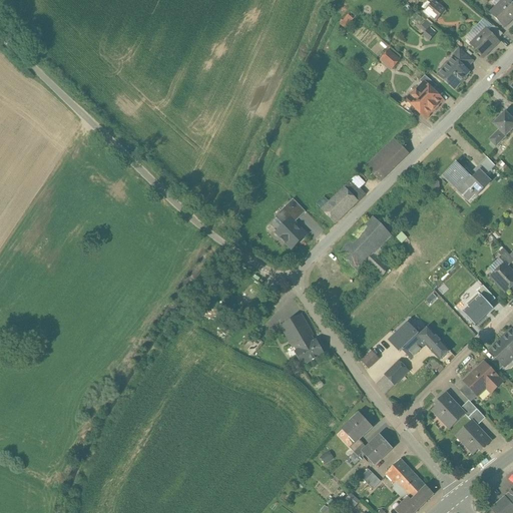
[(503,0),(490,13),(505,27),(512,18),(512,4),(508,0),(503,0)]
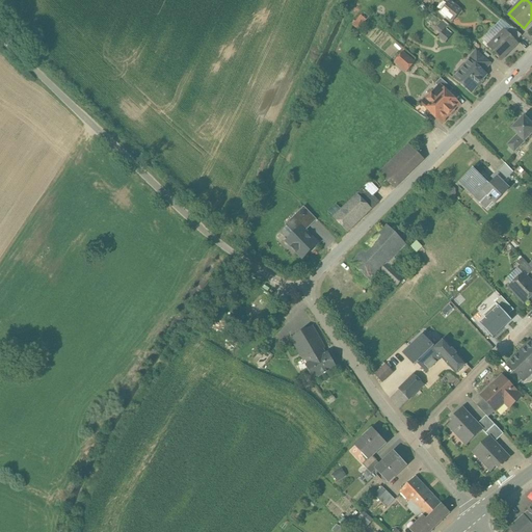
[(461,11),(450,1),(441,11),(453,22),(461,11)]
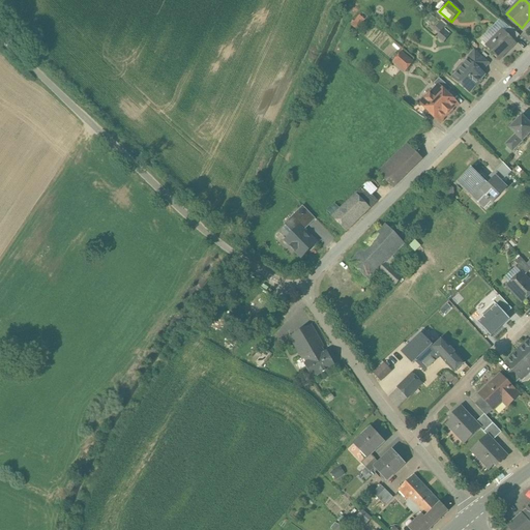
[(431,15),(425,22),(429,25),(435,19),(431,15)]
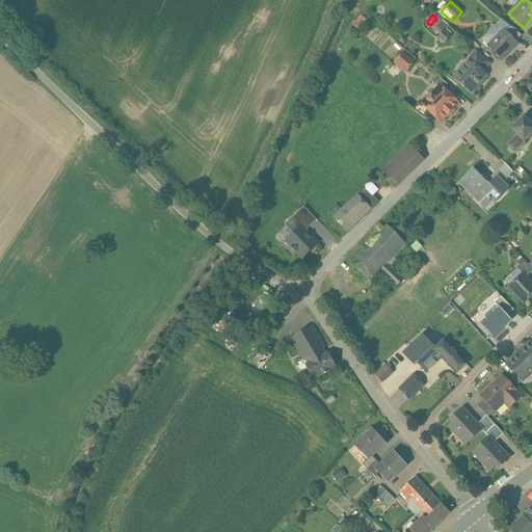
[(360,18),(352,25),(357,30),(365,23),(360,18)]
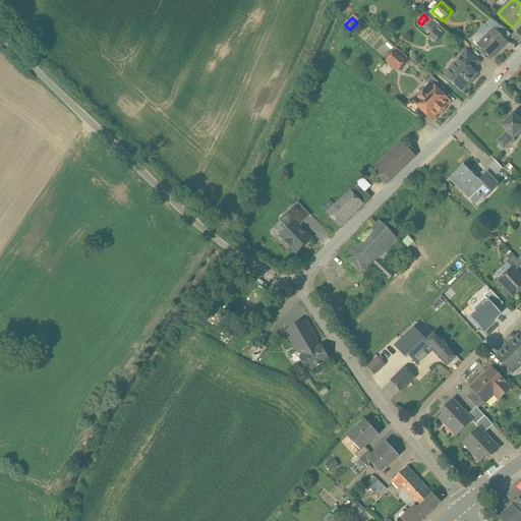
[(432,21),(426,29),(432,34),(435,31),(437,27),(439,25),(432,21)]
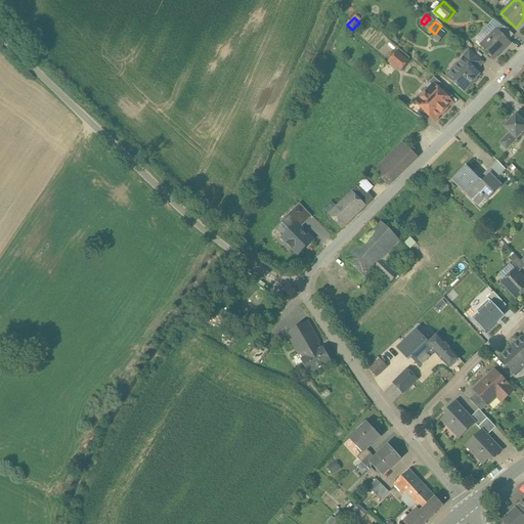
[(514,35),(505,27),(498,33),(508,42),(514,35)]
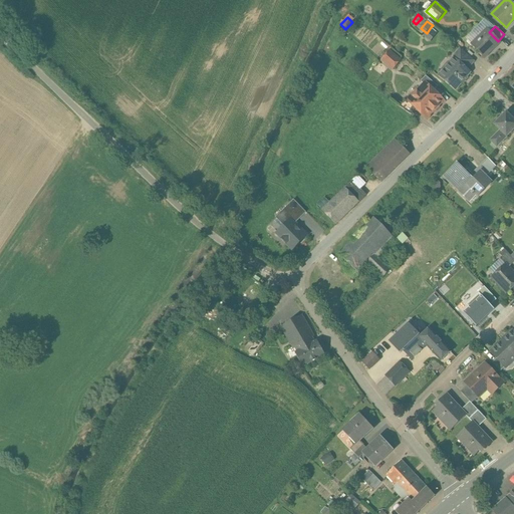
[(431,27),(429,30),(427,33),(425,36),(430,41),(437,33),(431,27)]
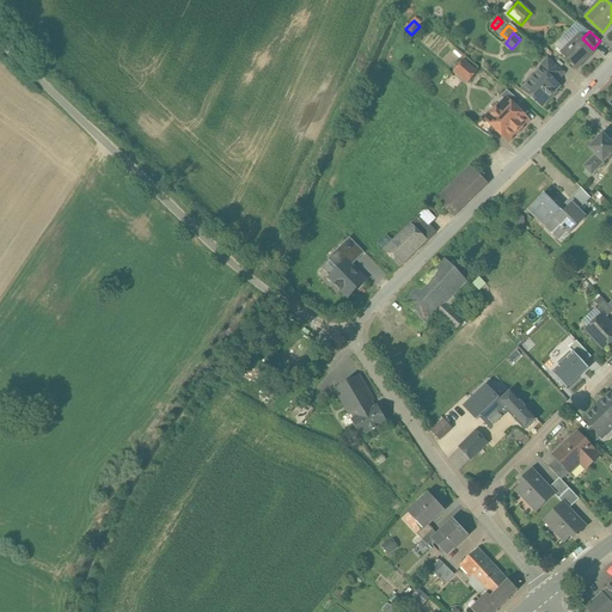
[(580,36),(562,54),(577,68),(595,50),(593,49),(582,38),(580,36)]
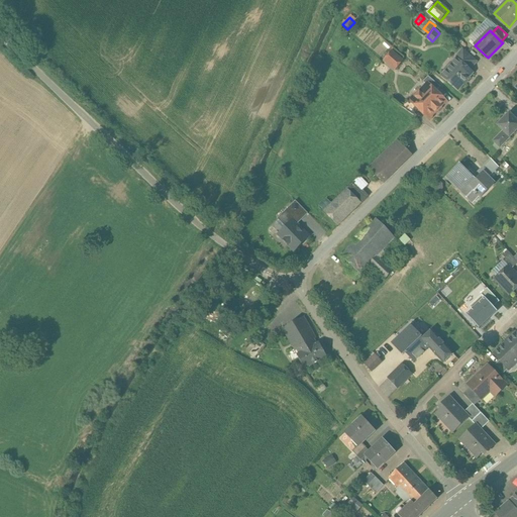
[(477,61),(463,49),(458,55),(472,66),(473,67),(477,61)]
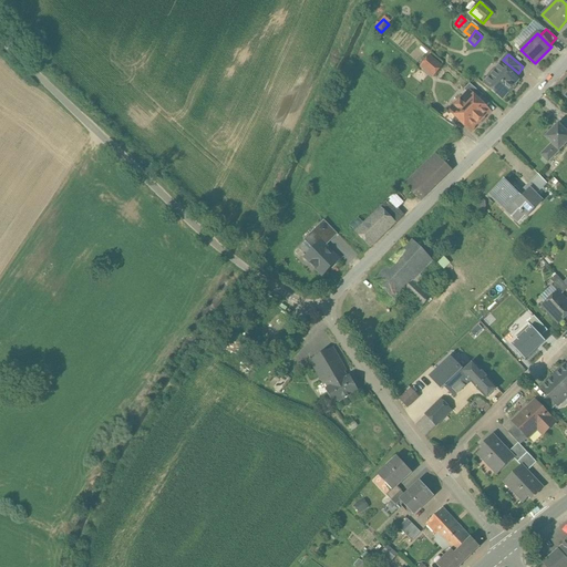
[(441,68),(430,58),(422,66),(433,75),(441,68)]
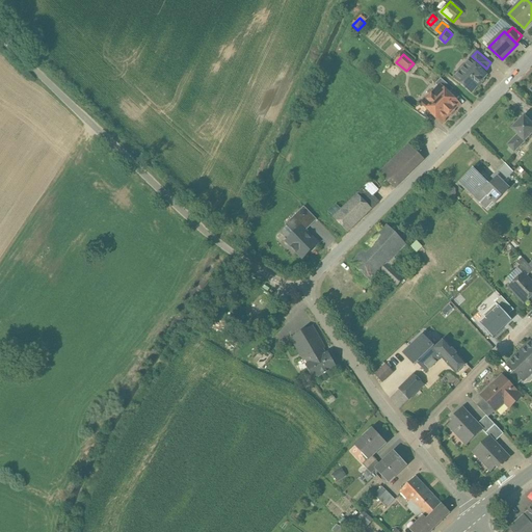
[(485,68),(472,56),(469,60),(471,62),(482,72),(485,68)]
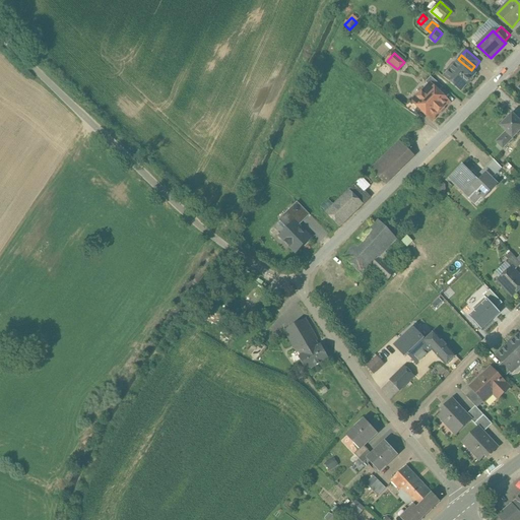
[(471,70),(460,61),(456,66),(456,67),(453,71),(452,71),(449,71),(445,76),(461,90),(475,73),(471,70)]
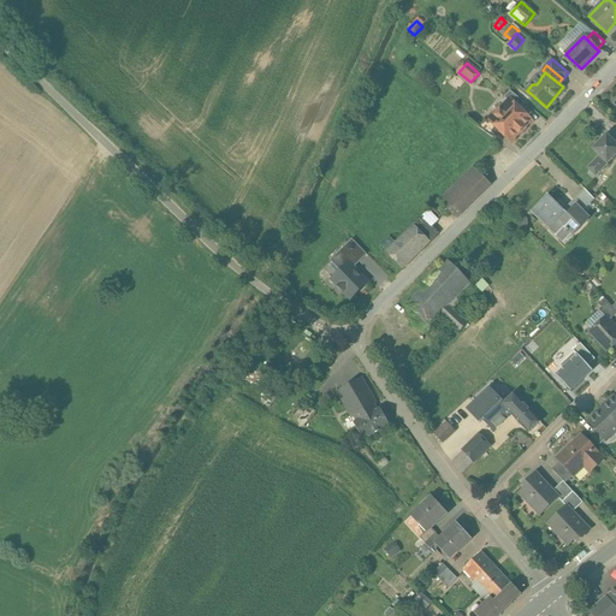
[(525,104),(510,92),(504,98),(509,101),(510,100),(520,110),(525,104)]
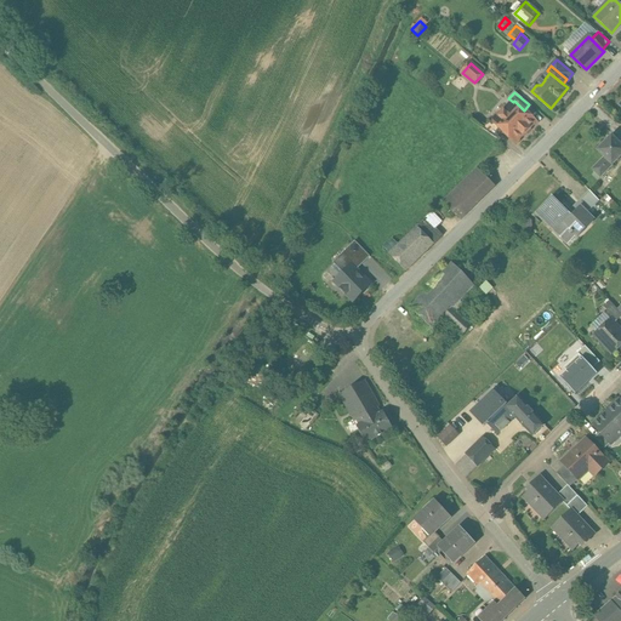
[(513,102),(496,119),(496,121),(503,129),(503,130),(514,141),(517,141),(523,135),(524,135),(529,130),(529,129),(534,124),(534,120),(524,110),(514,101),(513,102)]
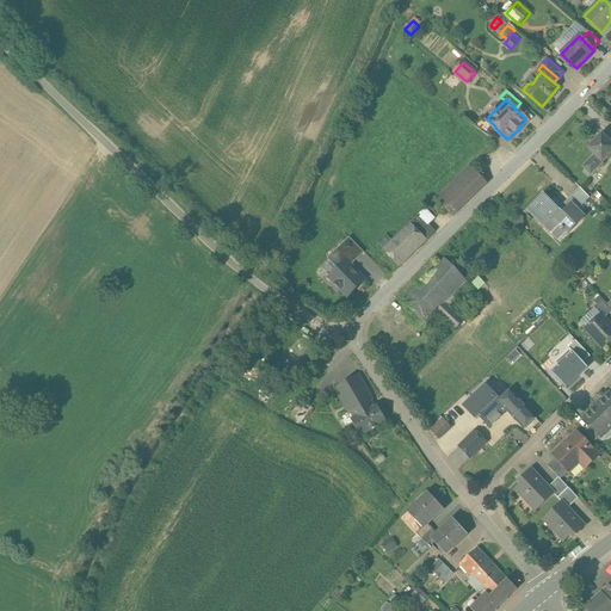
[(493,130),(482,118),(475,127),(488,136),(493,130)]
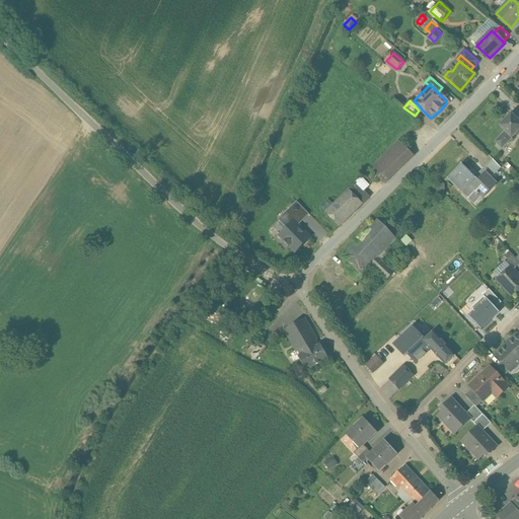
[(505,132),(495,142),(502,148),(518,131),(518,121),(511,114),(500,126),(505,132)]
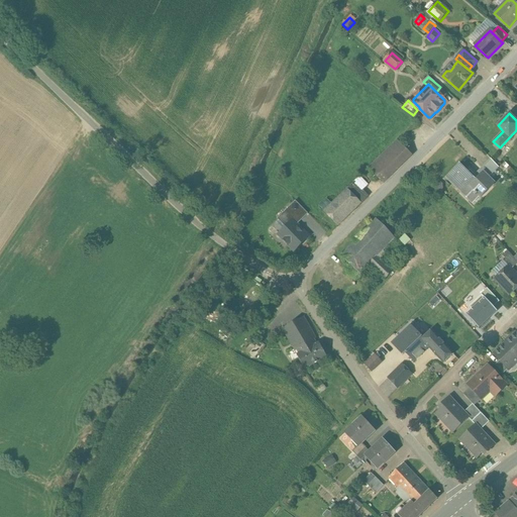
[(398,140),(369,169),(384,184),(412,156),(398,140)]
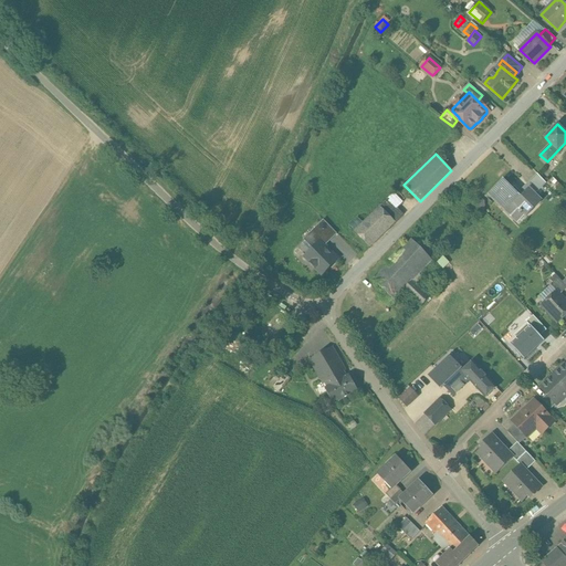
[(537,174),(527,184),(537,194),(546,184),(537,174)]
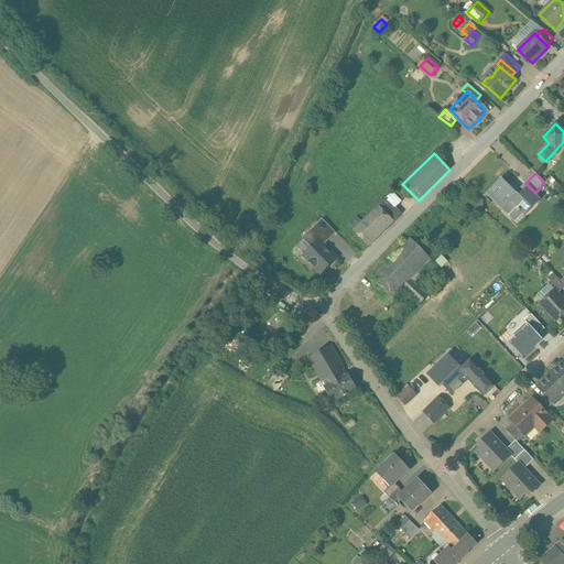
[(519,196),(501,179),(487,194),(512,219),(521,213),(524,216),(540,201),(528,188),(519,196)]
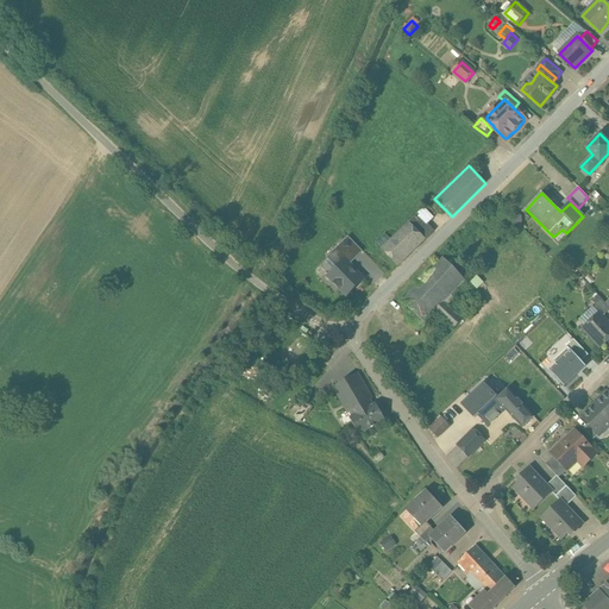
[(433,219),(424,209),(418,214),(427,225),(433,219)]
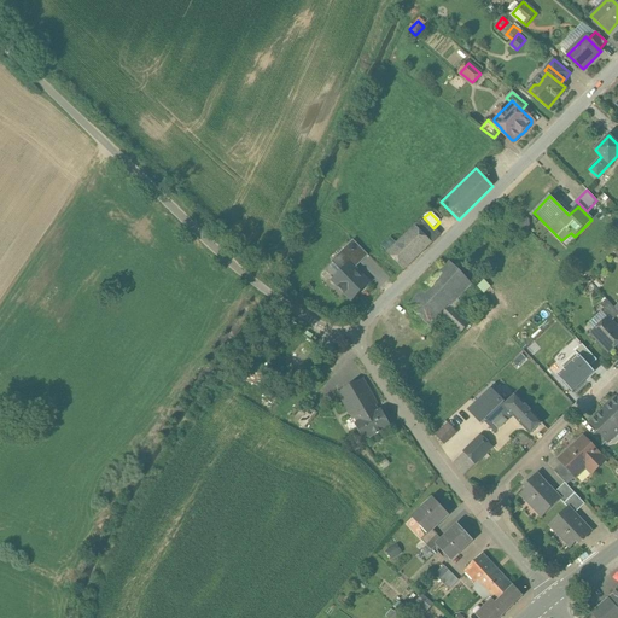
[(433,228),(424,217),(415,226),(432,244),(441,234),(433,228)]
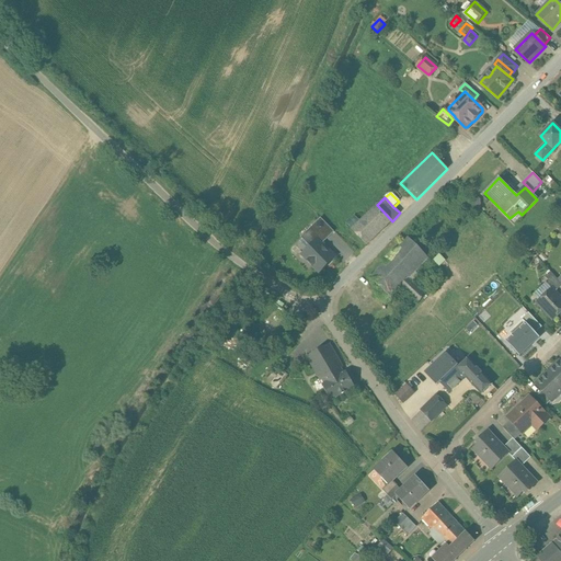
[(377,205),(352,229),(367,245),(392,221),(377,205)]
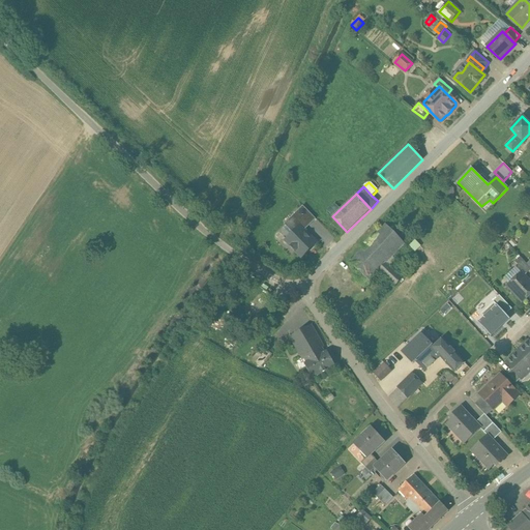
[(316,219),(303,206),(287,222),(296,231),(300,227),(304,231),(316,219)]
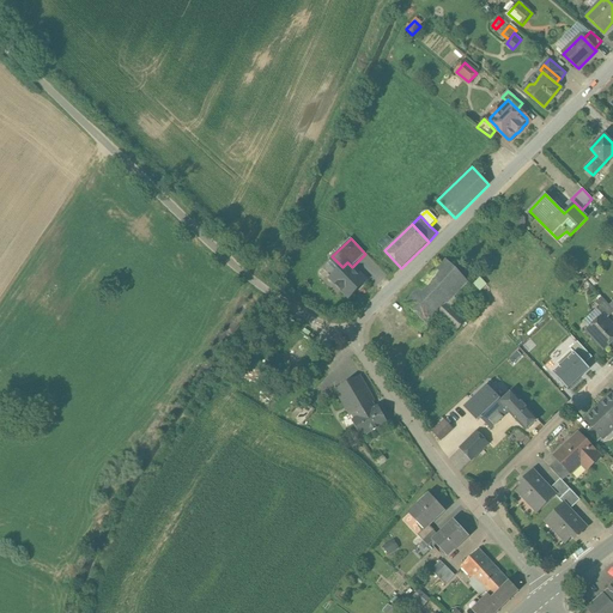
[(447,260),(430,278),(451,299),(454,297),(467,281),(447,260)]
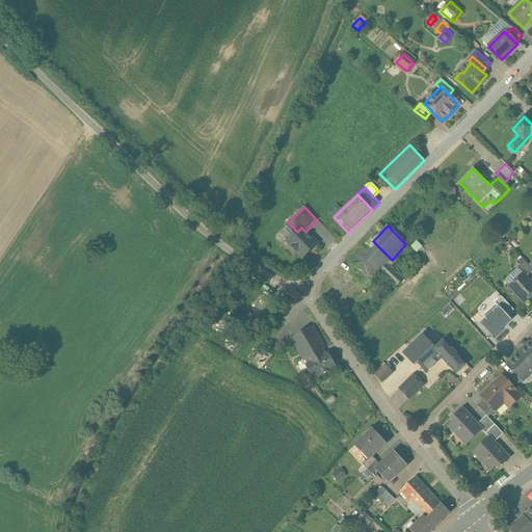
[(297,232),(287,242),(302,259),(318,244),(306,232),(301,228),(297,232)]
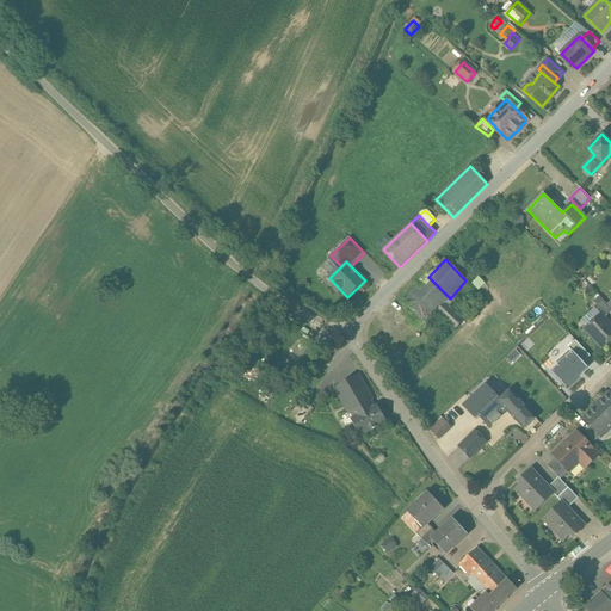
[(424,282),(403,303),(425,323),(437,312),(456,329),(464,321),(450,308),(457,301),(452,296),(450,298),(429,277),(424,282)]
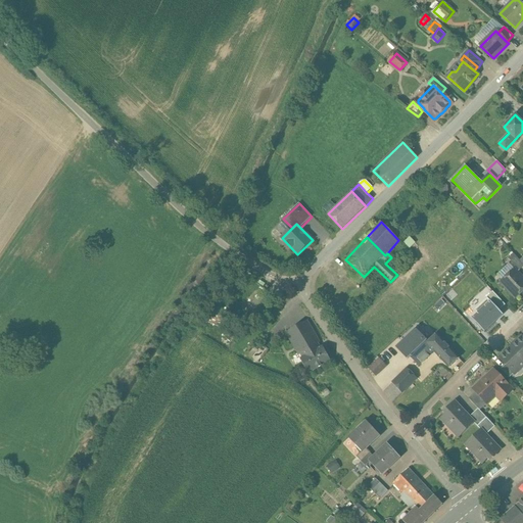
[(522,267),(522,264),(513,253),(508,258),(520,271),(522,267)]
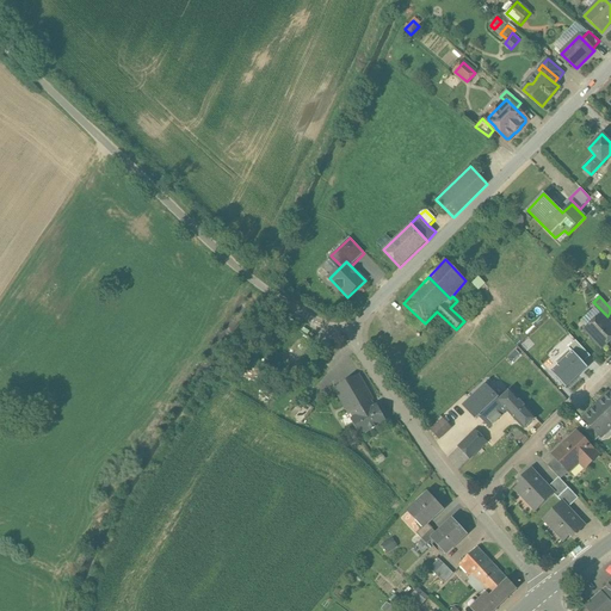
[(610,326),(602,315),(586,329),(603,349),(610,340),(610,326)]
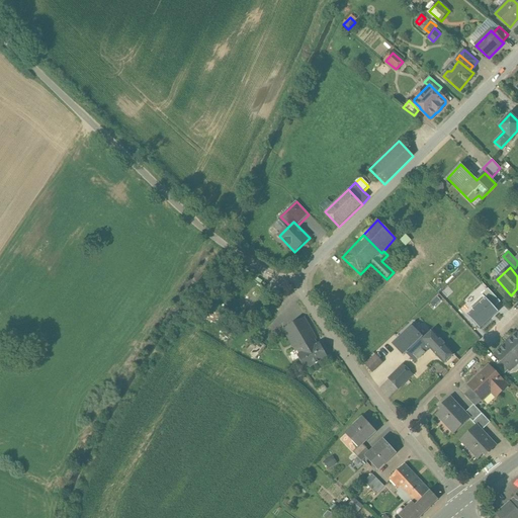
[(483,295),(494,308),(500,301),(489,289),(482,294),(483,295)]
